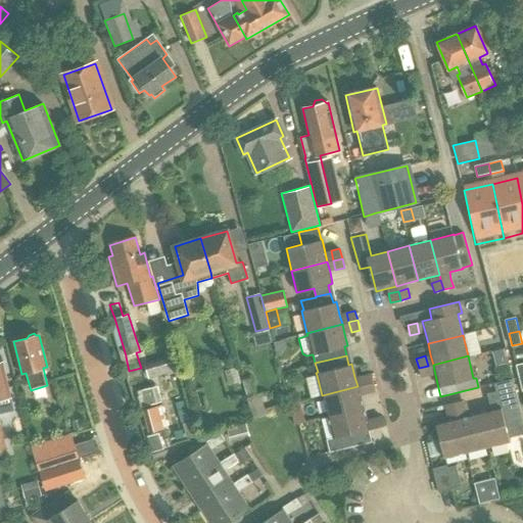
[(149,378),(180,370),(176,357),(145,365),(149,378)]
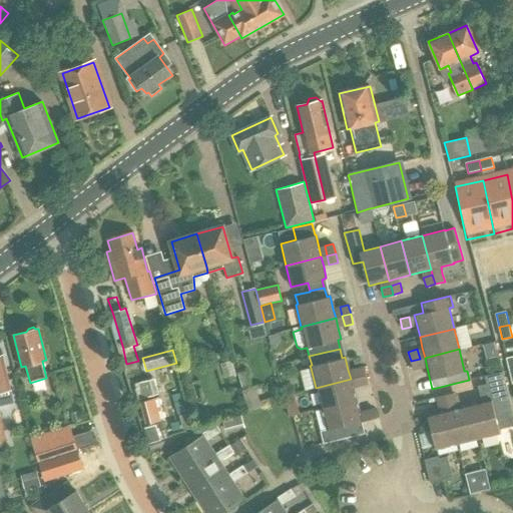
[(3,356),(0,356),(0,445),(7,444),(0,415),(0,406),(14,404),(10,390),(3,356)]
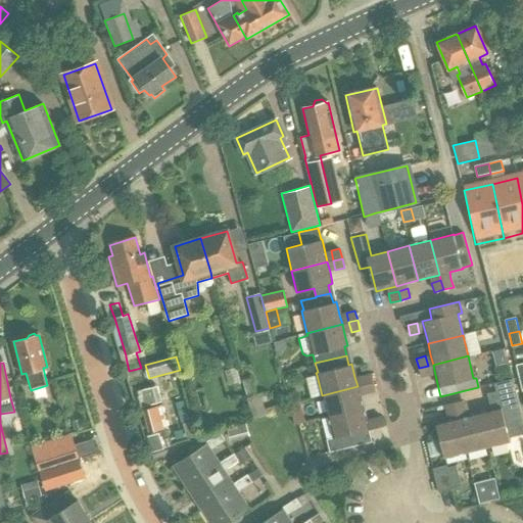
[(421,378),(430,376),(428,366),(419,368),(421,378)]
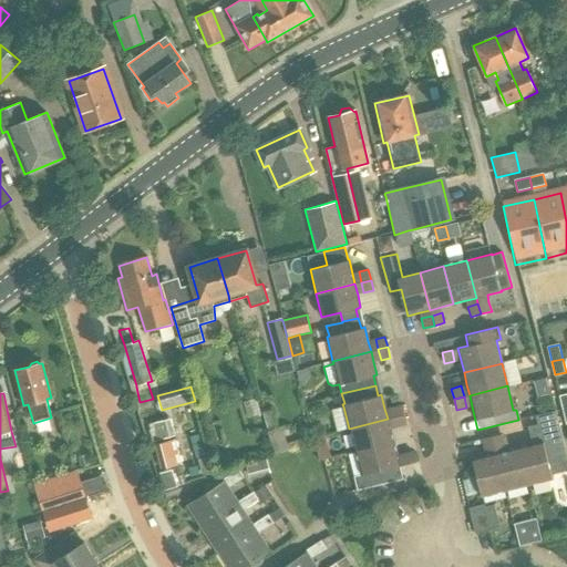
[(394,416),(404,414),(402,404),(392,406),(394,416)]
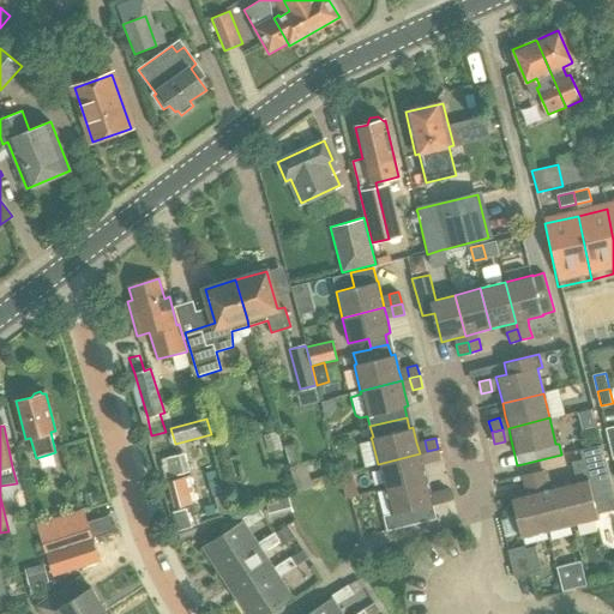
[(301,463),(295,444),(284,447),(290,467),(289,468),(298,493),(313,487),(306,461),(301,463)]
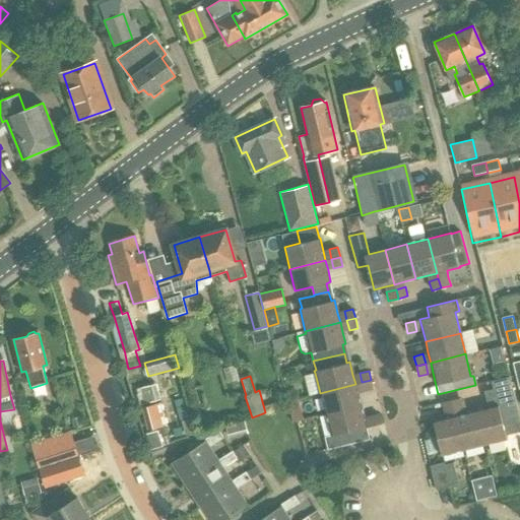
[(489,406),(474,410),(483,444),(505,439),(504,436),(501,424),(519,419),(513,393),(511,388),(508,377),(492,381),(494,389),(483,392),(489,406)]
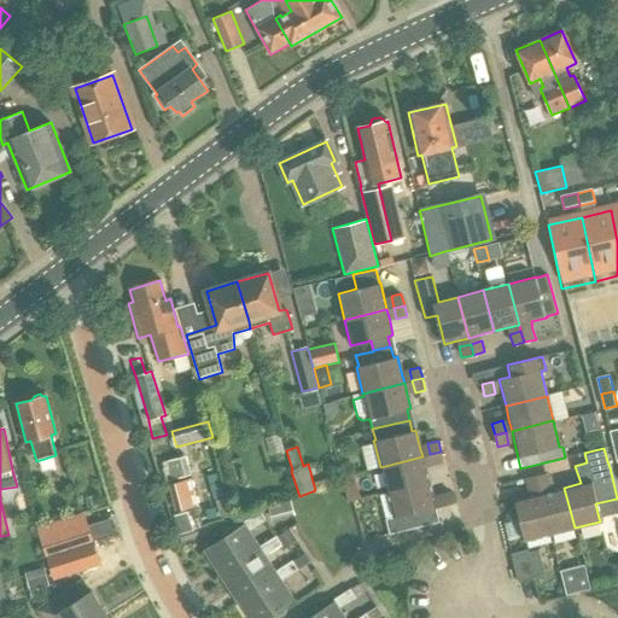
[(444,464),(441,452),(430,454),(433,466),(444,464)]
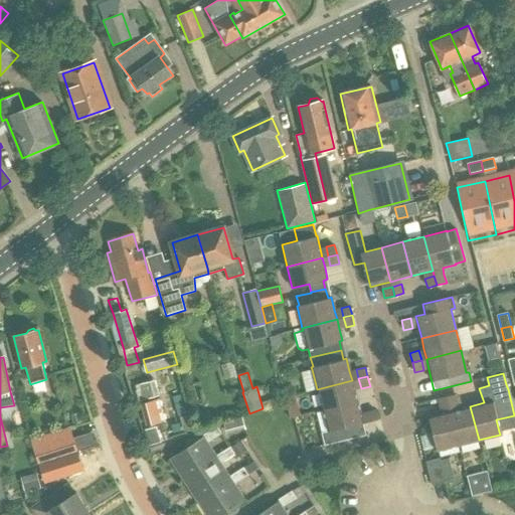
[(142,400),(158,396),(155,379),(139,384),(142,400)]
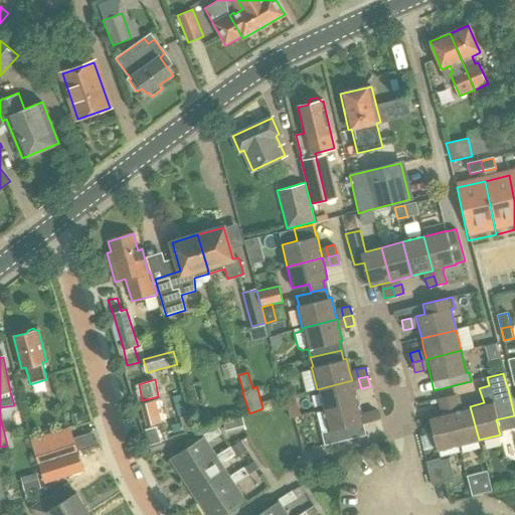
[(352,380),(317,389),(322,409),(357,400),(354,390),(352,380)]
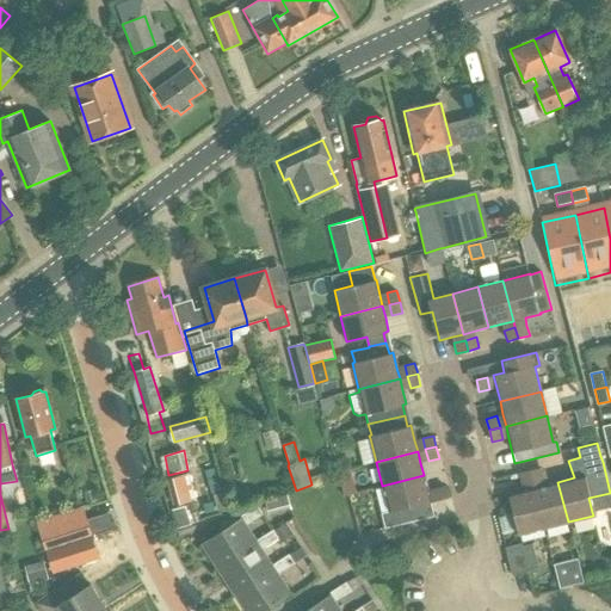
[(542,468),(528,470),(531,482),(532,488),(542,528),(568,522),(557,482),(547,485),(542,468)]
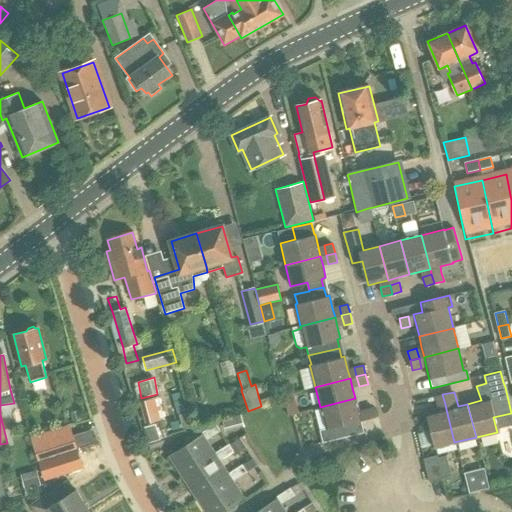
[(442,394),(435,396),(437,405),(445,404),(442,394)]
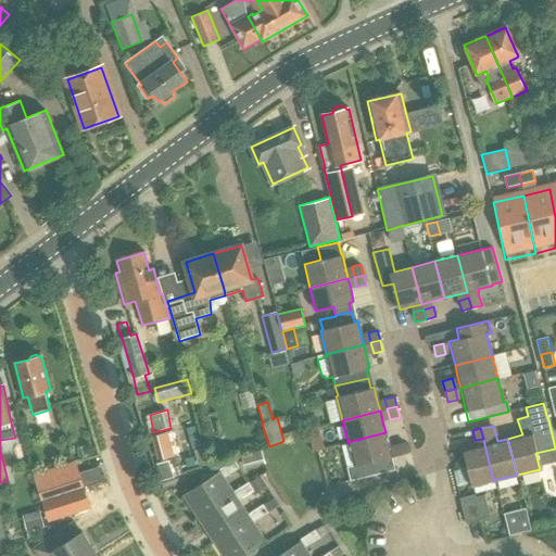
[(159,460),(178,455),(172,430),(152,436),(159,460)]
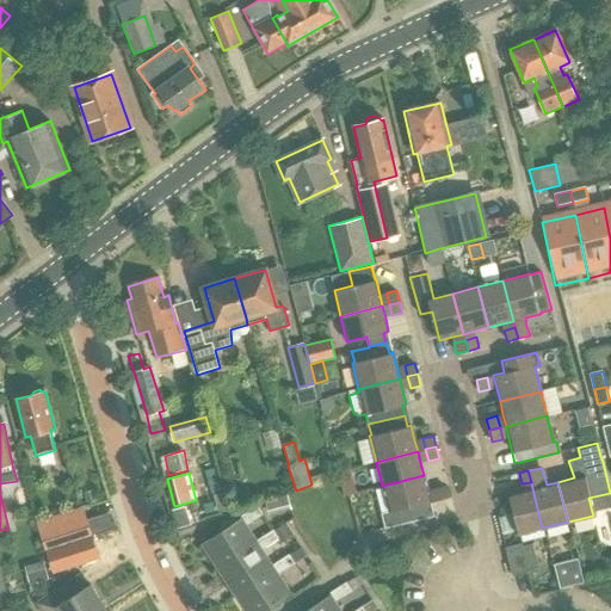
[(388,512),(381,513),(386,529),(417,520),(413,507),(430,503),(427,491),(424,475),(382,486),(388,511),(388,512)]
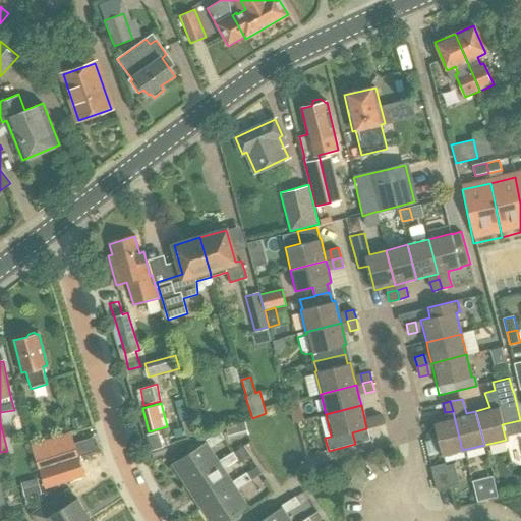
[(184,407),(176,409),(179,421),(188,419),(185,406),(184,407)]
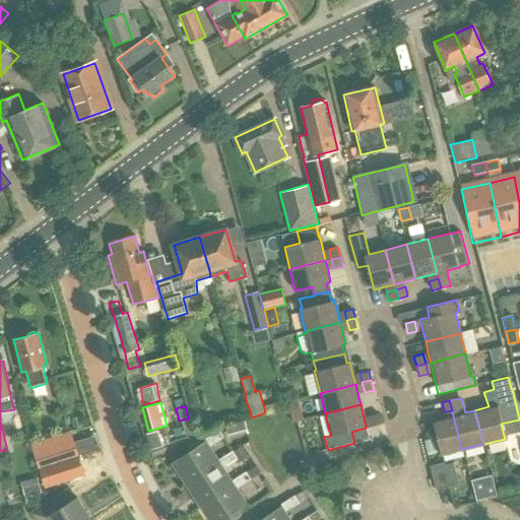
[(371,415),(373,426),(382,424),(380,413),(371,415)]
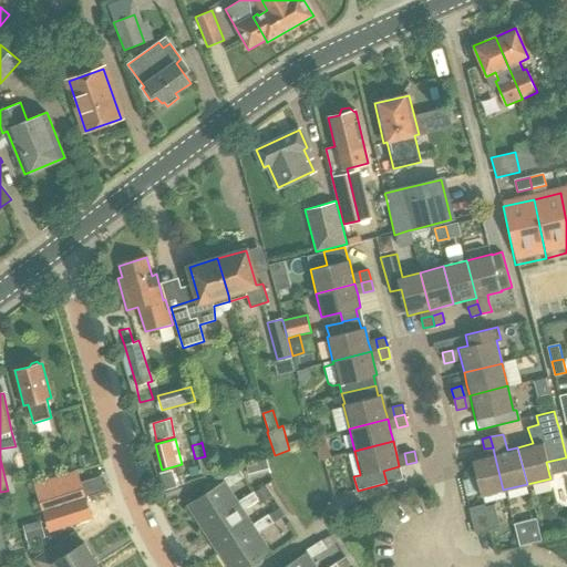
[(485,455),(471,460),(480,496),(503,490),(494,453),(485,455)]
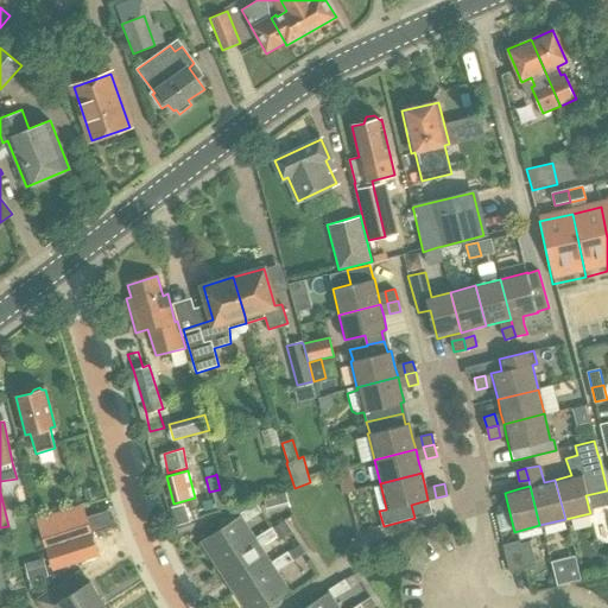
[(221,494),(211,496),(216,515),(226,513),(221,494)]
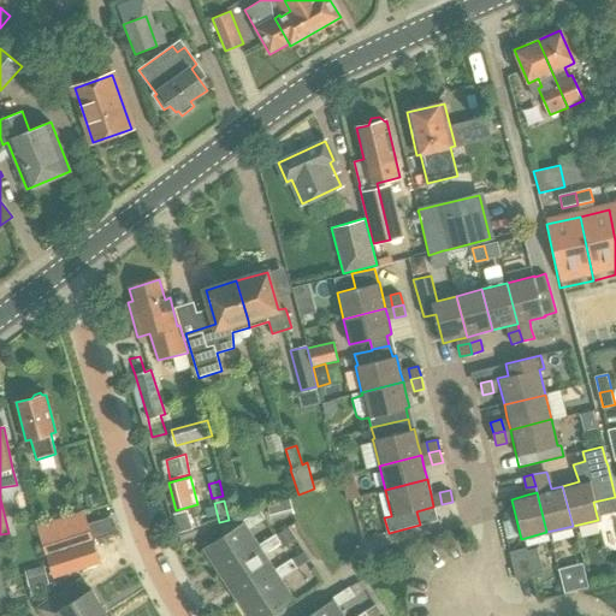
[(179,533),(194,528),(203,526),(197,507),(188,509),(173,514),(179,533)]
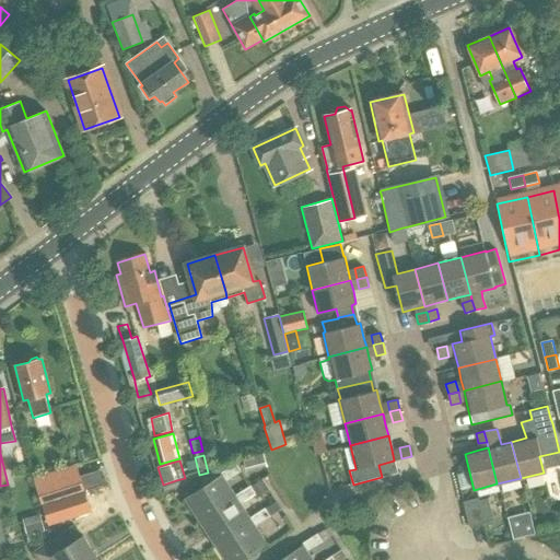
[(200,523),(265,482),(263,479),(251,487),(251,486),(234,497),(224,482),(241,471),(235,464),(219,474),(221,477),(186,500),(200,523)]
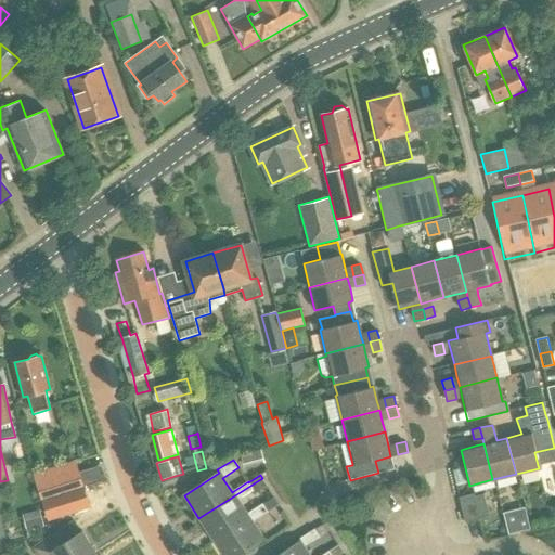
[(42,500),(84,487),(78,472),(38,485),(42,500)]
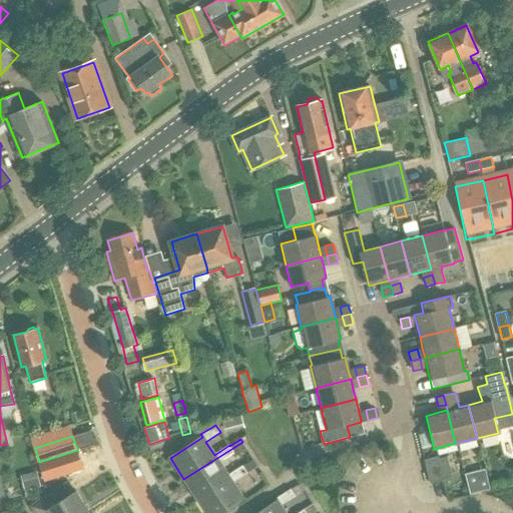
[(196,500),(255,462),(253,459),(227,475),(219,462),(234,452),(236,456),(246,449),(242,442),(183,479),(196,500)]
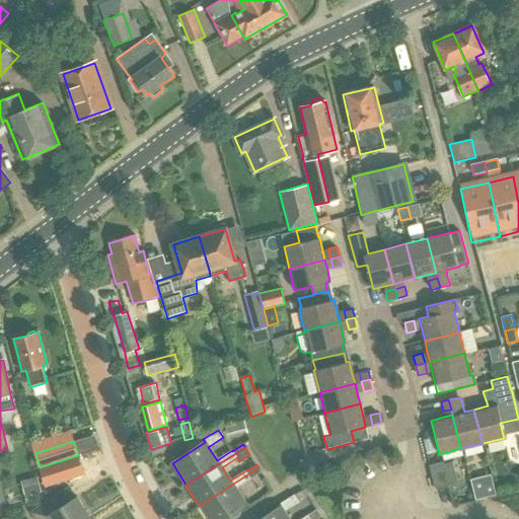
[(78,455),(40,467),(46,486),(84,473),(78,455)]
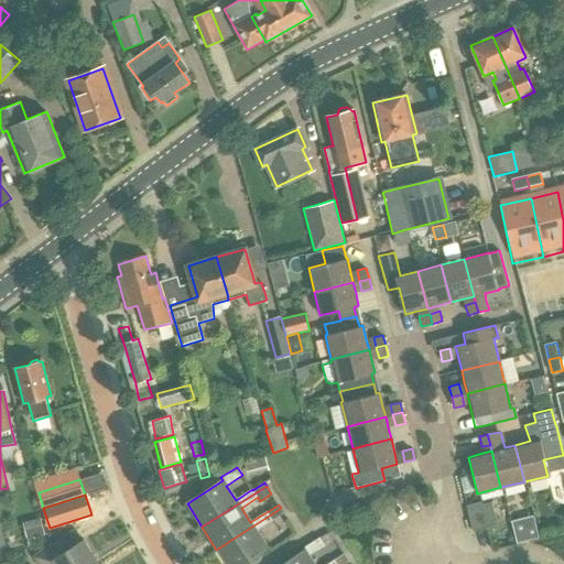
[(473,532),(488,528),(481,501),(466,505),(473,532)]
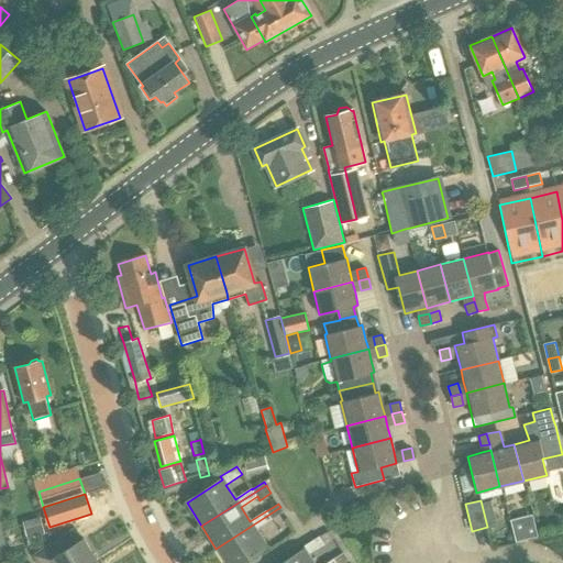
[(280,507),(216,549),(224,562),(243,562),(268,547),(255,529),(272,519),(274,522),(285,515),(280,507)]
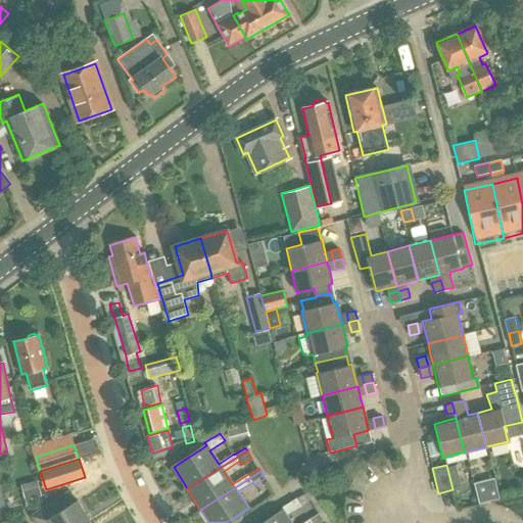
[(283,512),(266,522),(289,522),(285,516),(301,506),(296,498),(281,508),(283,512)]
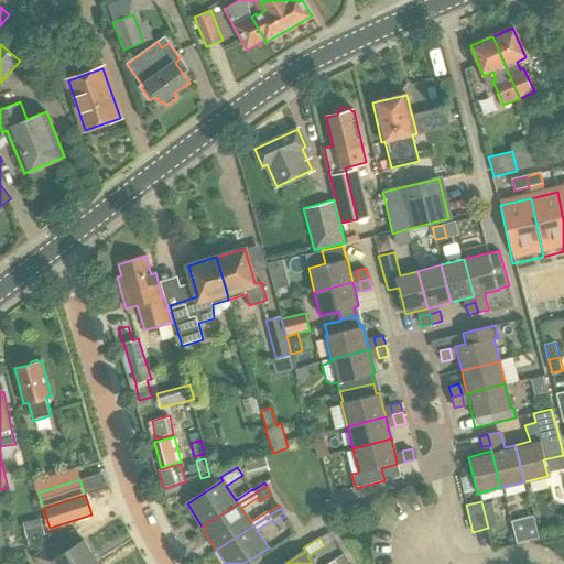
[(99,563),(100,563),(85,540),(84,541),(65,553),(56,540),(32,555),(38,563),(51,563),(54,562),(54,563),(99,563)]
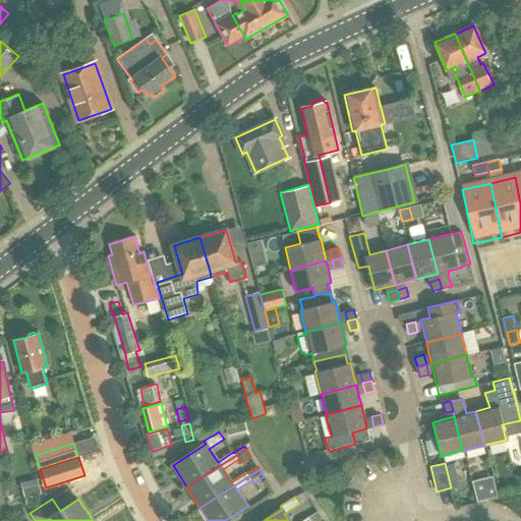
[(319,520),(323,519),(317,511),(308,517),(302,520),(319,520)]
